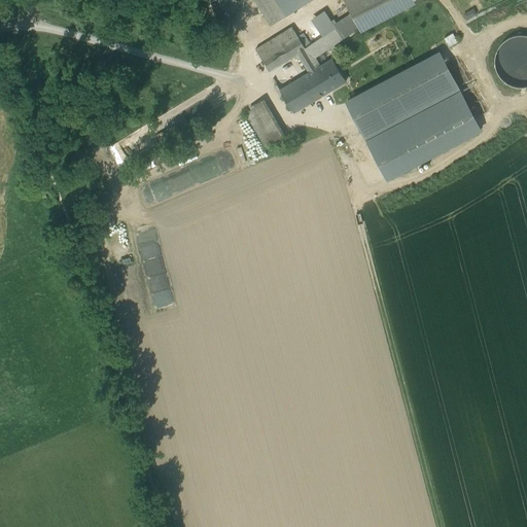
[(254,0),(271,26),(300,8),(294,0),(254,0)]
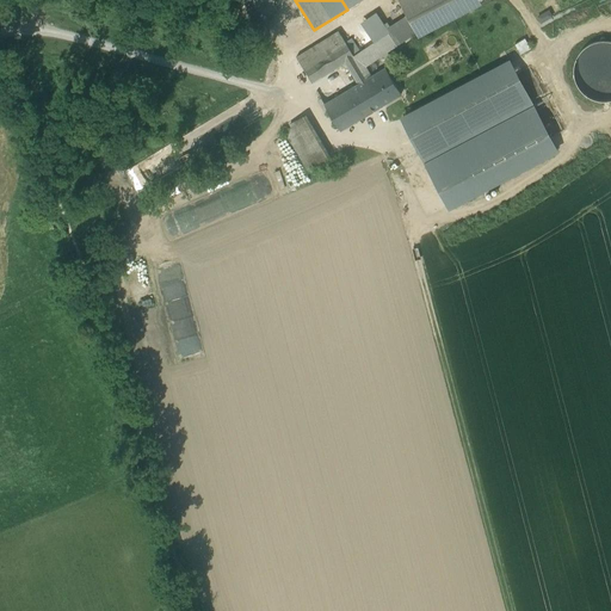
[(477,0),(401,0),(399,2),(408,19),(415,34),(417,37),(480,4),(477,0)]
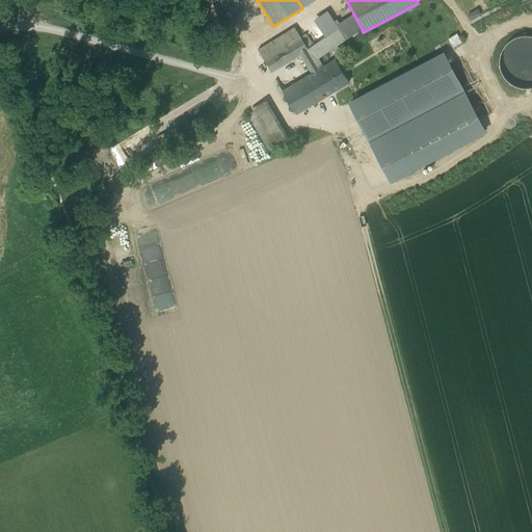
[(355,17),(339,27),(346,38),(362,29),(355,17)]
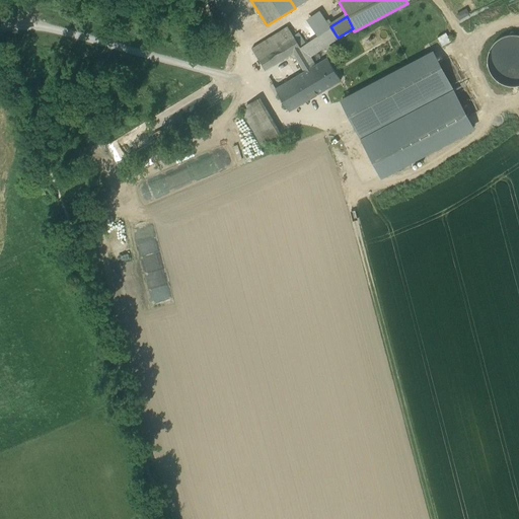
[(287,26),(251,49),(256,58),(285,41),(293,35),(287,26)]
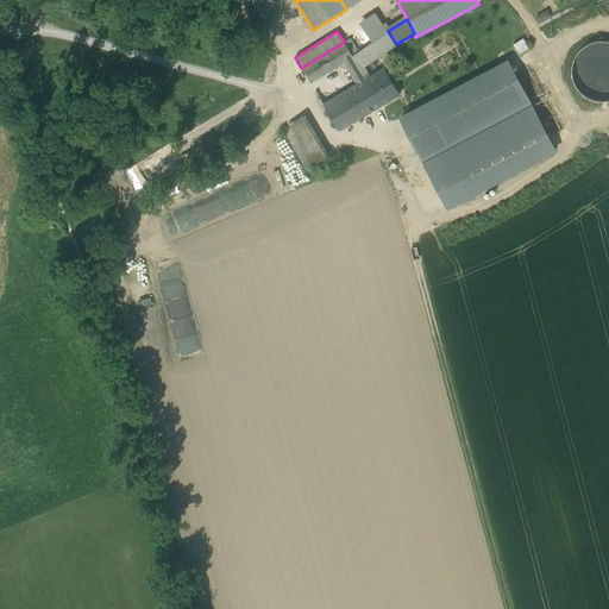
[(388,31),(352,56),(365,79),(370,76),(364,67),(396,44),(388,31)]
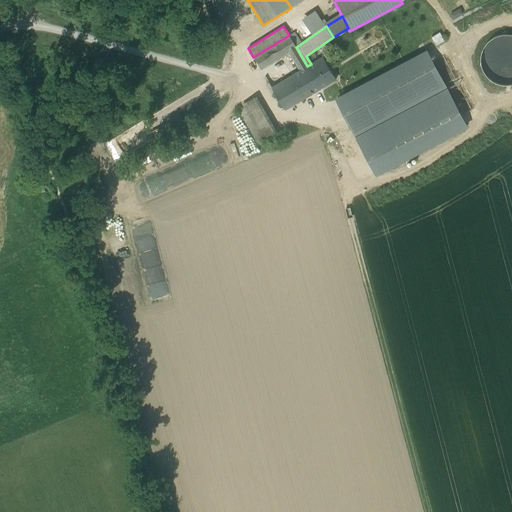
[(435,45),(444,40),(439,32),(431,36),(435,45)]
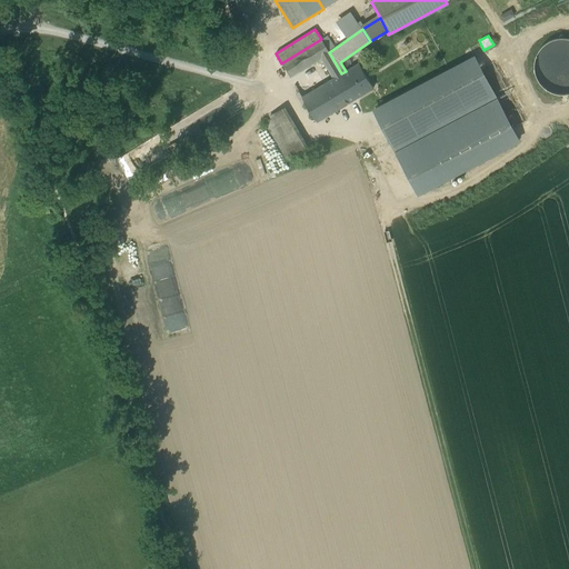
[(550,40),(542,46),(537,53),(533,62),(533,71),(537,80),(543,87),(551,92),(560,95),(568,92),(568,38),(559,38),(550,40)]
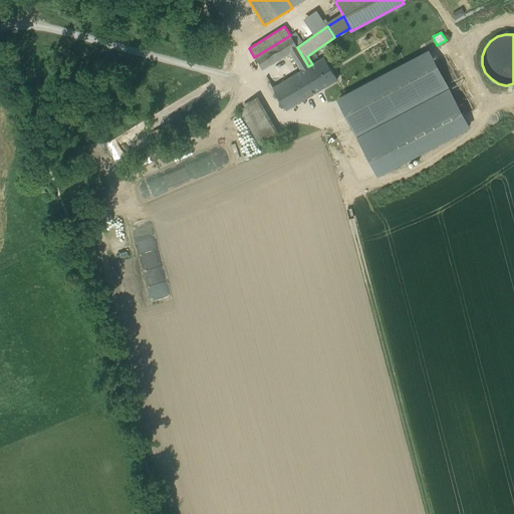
[(297,47),(290,35),(282,40),(288,49),(290,52),(301,70),(308,66),(297,47)]
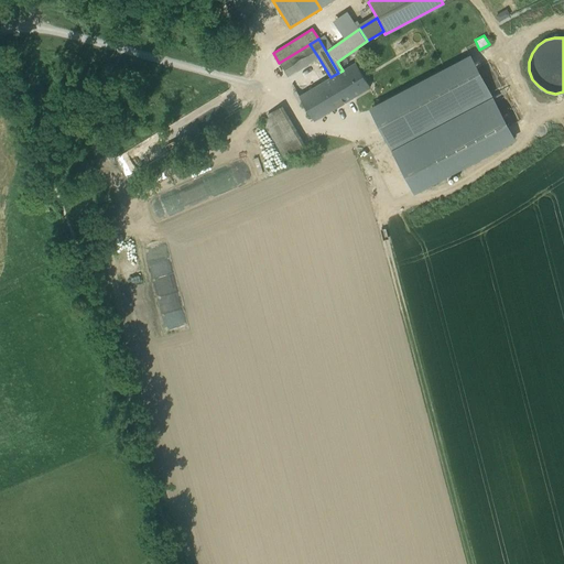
[(310,44),(279,63),(288,76),(311,62),(308,58),(316,54),(310,44)]
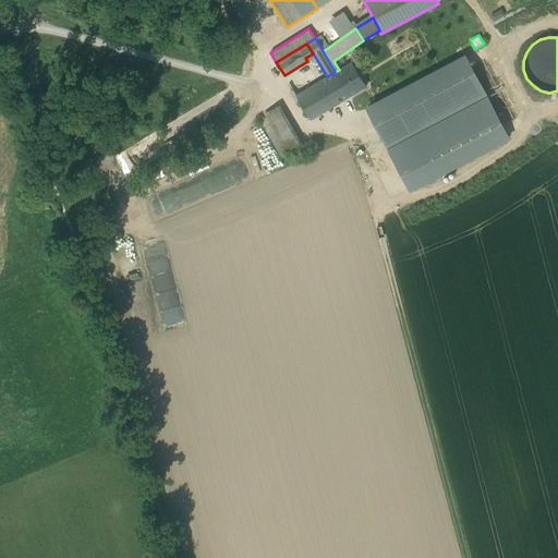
[(465,55),(365,107),(410,191),(510,138),(465,55)]
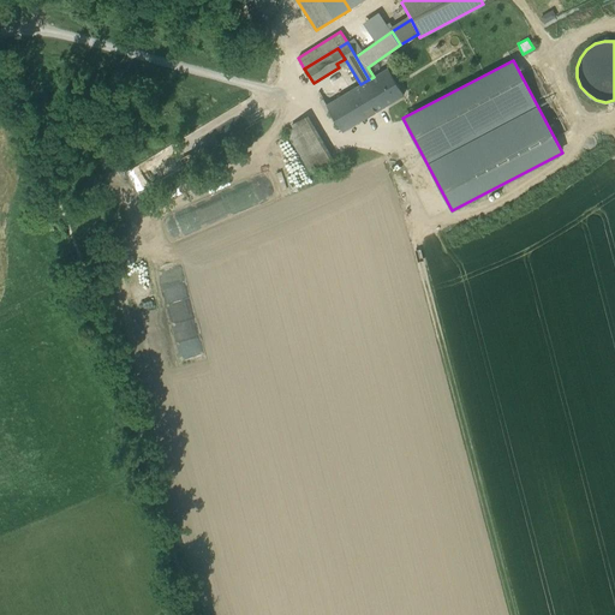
[(374,77),(369,79),(384,106),(404,95),(388,69),(374,77)]
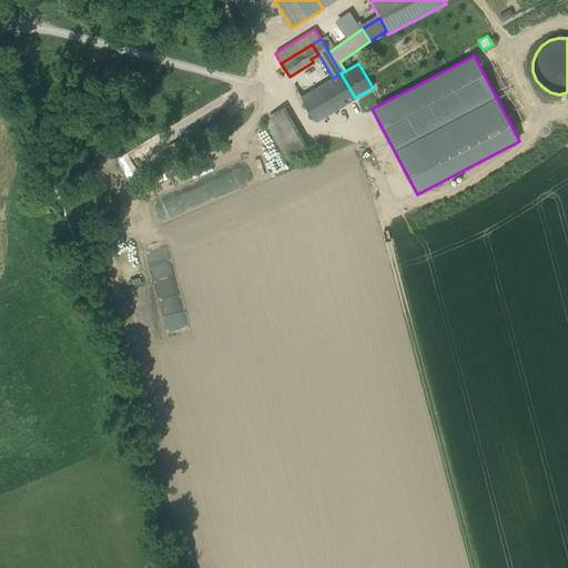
[(333,78),(325,82),(340,107),(355,98),(341,73),(333,78)]
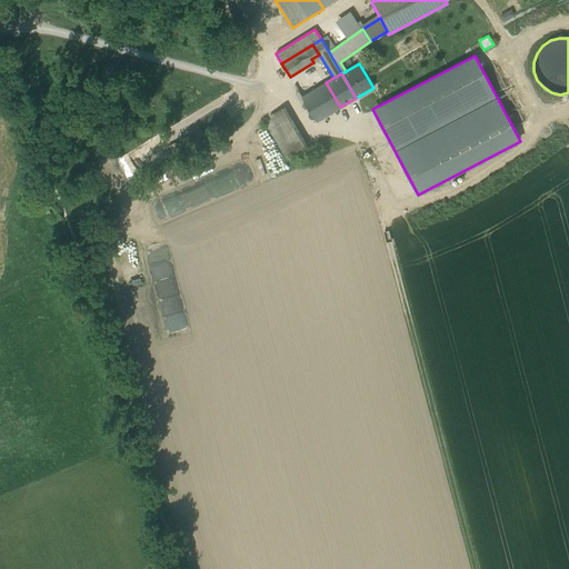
[(312,91),(302,97),(317,121),(340,107),(326,82),(312,91)]
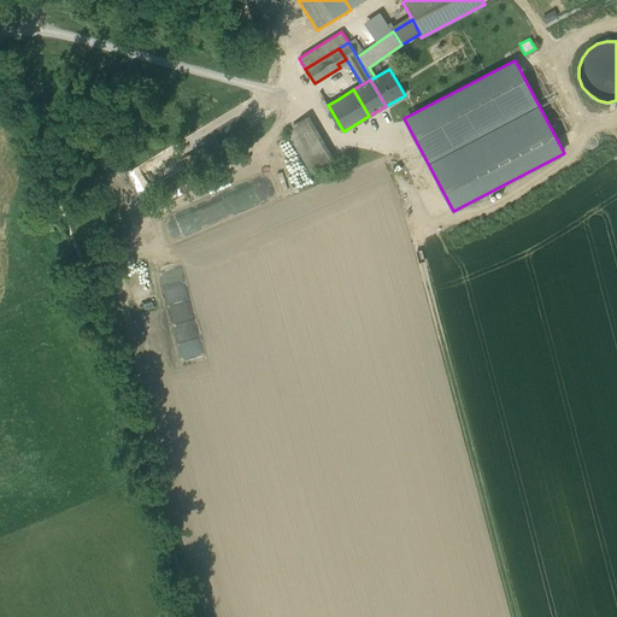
[(333,90),(322,97),(328,105),(339,99),(333,90)]
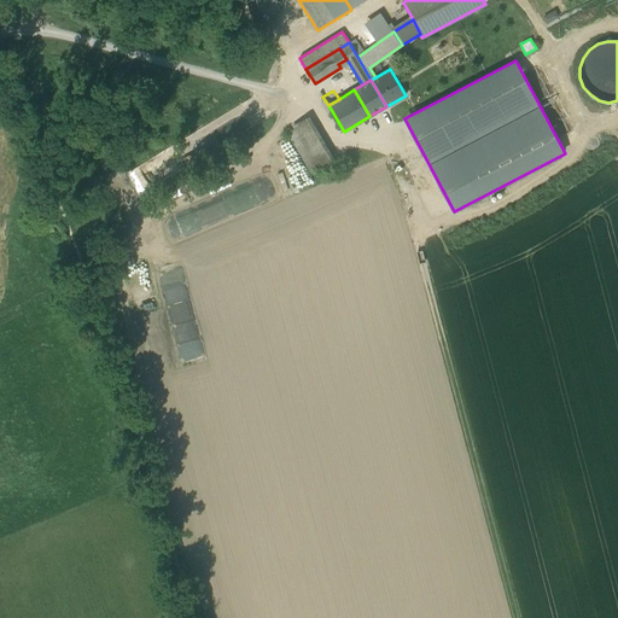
[(251,98),(243,103),(254,120),(262,115),(251,98)]
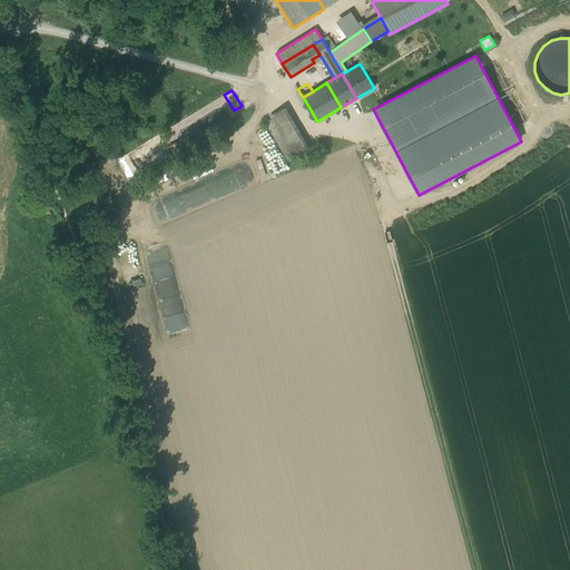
[(283,109),(271,117),(272,119),(275,126),(288,118),(283,109)]
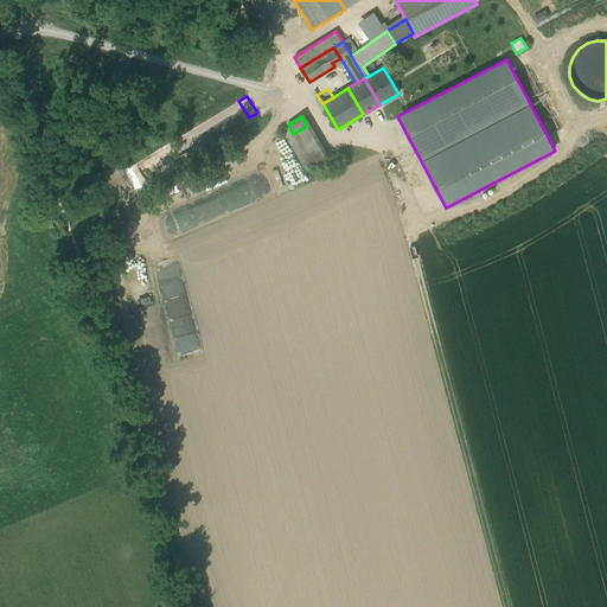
[(307,126),(293,134),(298,140),(291,145),(305,168),(312,165),(325,157),(307,126)]
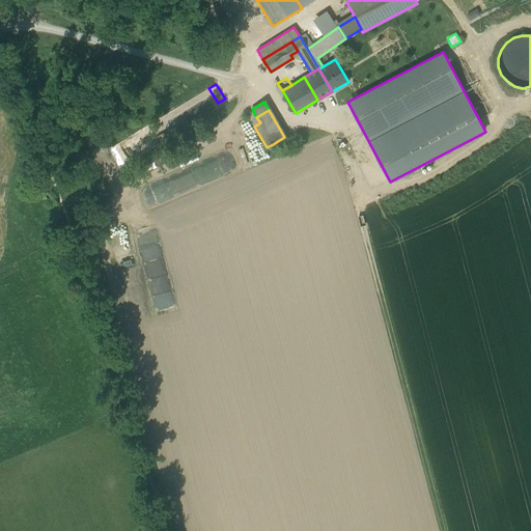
[(256,117),(253,111),(247,114),(254,127),(260,122),(256,117)]
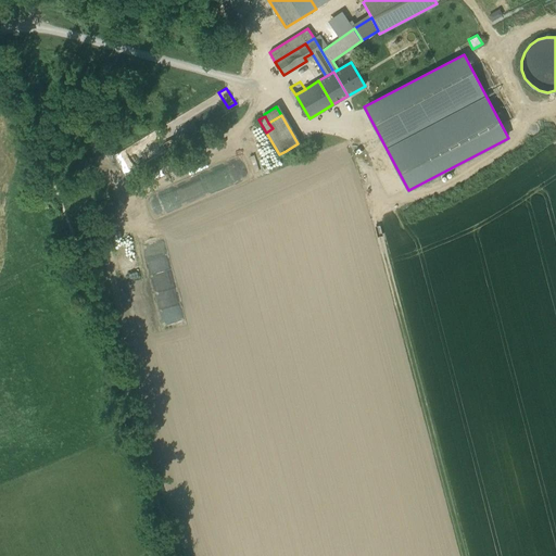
[(319,135),(305,138),(307,150),(323,147),(319,135)]
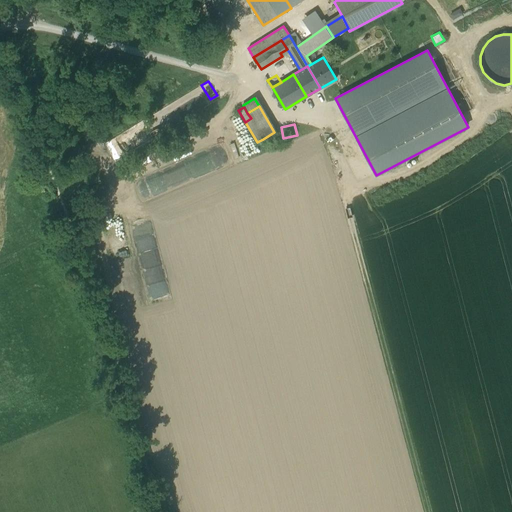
[(227,132),(130,185),(137,197),(234,144),(227,132)]
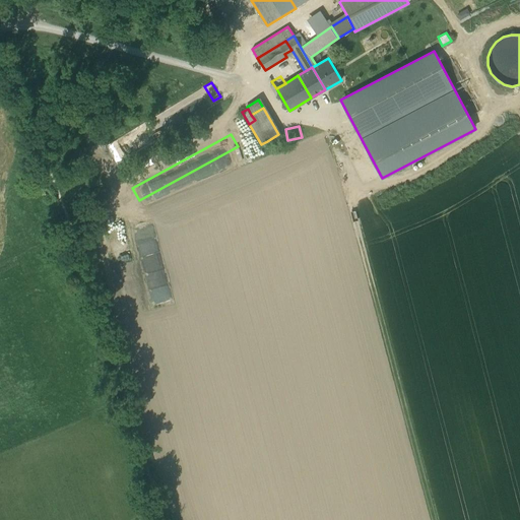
[(126,159),(126,138),(111,139),(111,159),(126,159)]
